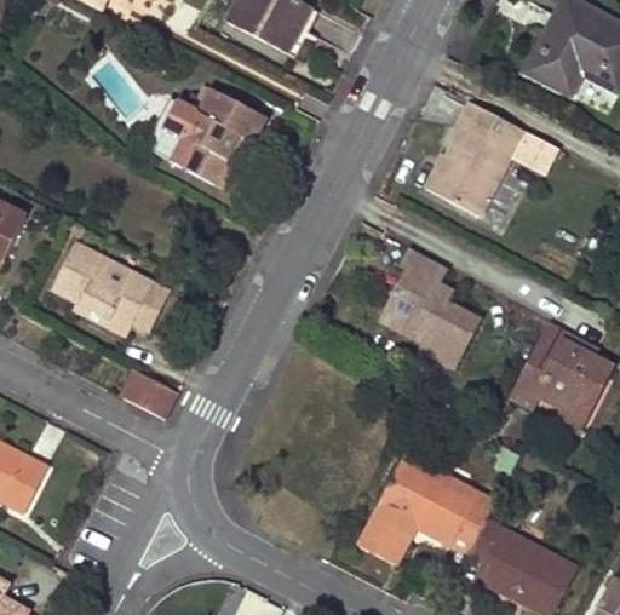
[(309,30),(320,9),(303,0),(237,0),(228,19),(290,51),(302,27),(309,30)]
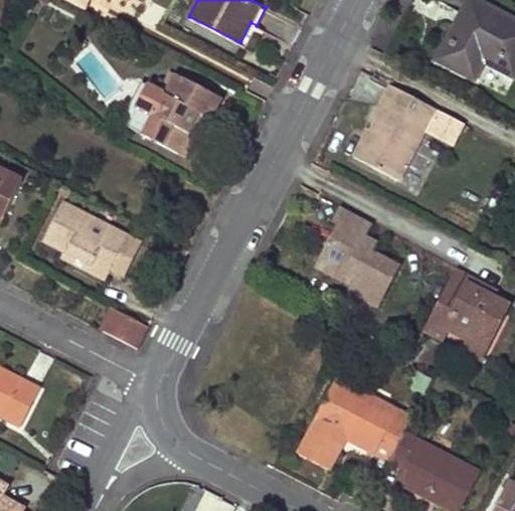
[(475,76),(485,58),(514,73),(514,72),(514,17),(481,0),(468,0),(462,12),(466,14),(460,27),(455,25),(439,57),(475,76)]
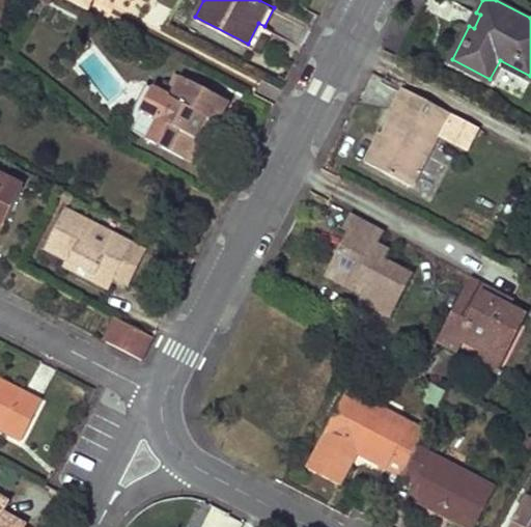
[(476,12),(469,26),(474,28),(480,15),(476,12)]
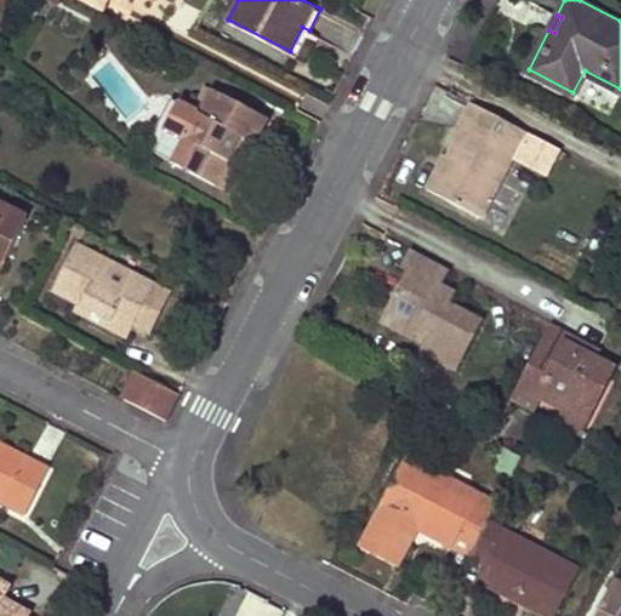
[(297,55),(309,30),(302,27),(290,51),(297,55)]
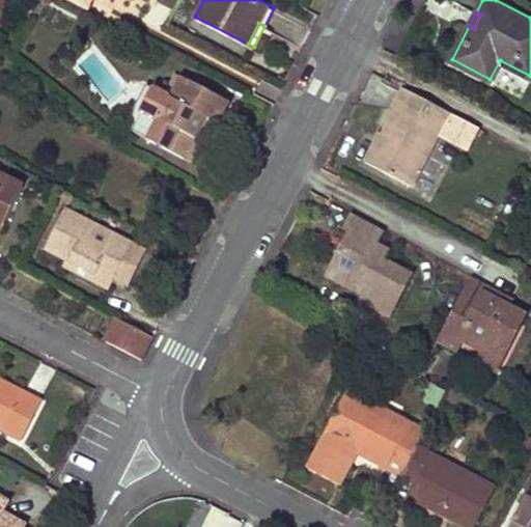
[(174,88),(182,75),(176,72),(169,85),(174,88)]
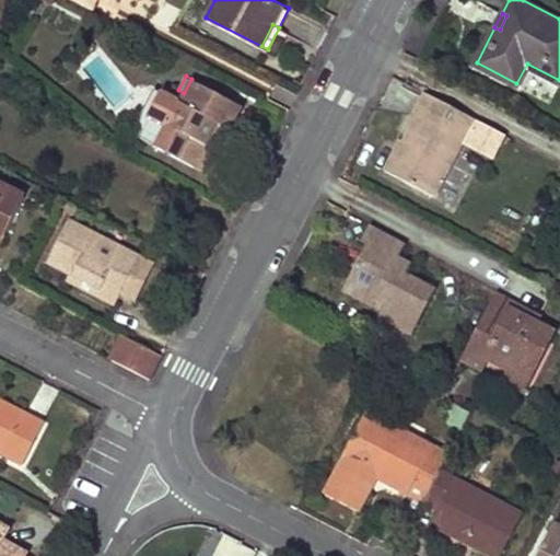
[(241,104),(191,79),(184,93),(156,146),(194,164),(216,122),(224,126),(229,128),(241,104)]
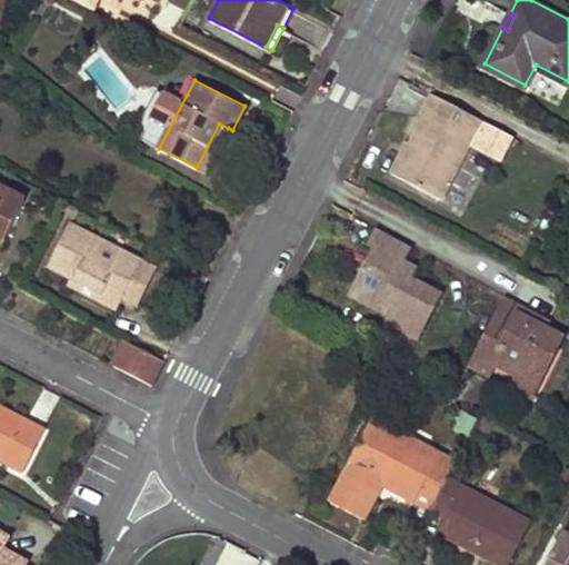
[(481,118),(432,91),(421,112),(425,115),(410,142),(406,151),(402,149),(391,170),(440,197),(469,142),(481,118)]
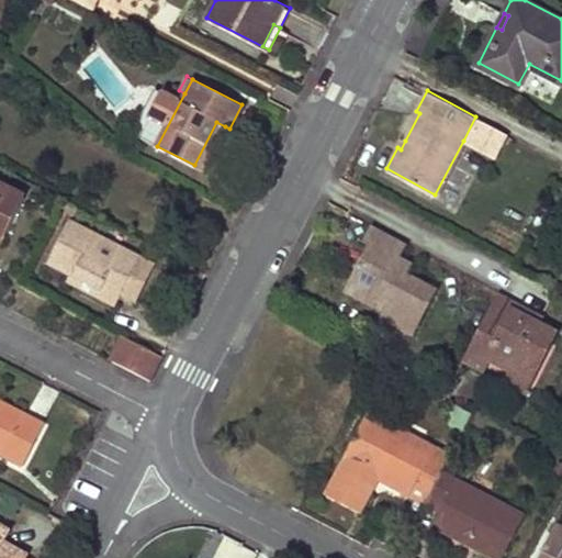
[(492,156),(504,131),(475,116),(463,141),(492,156)]
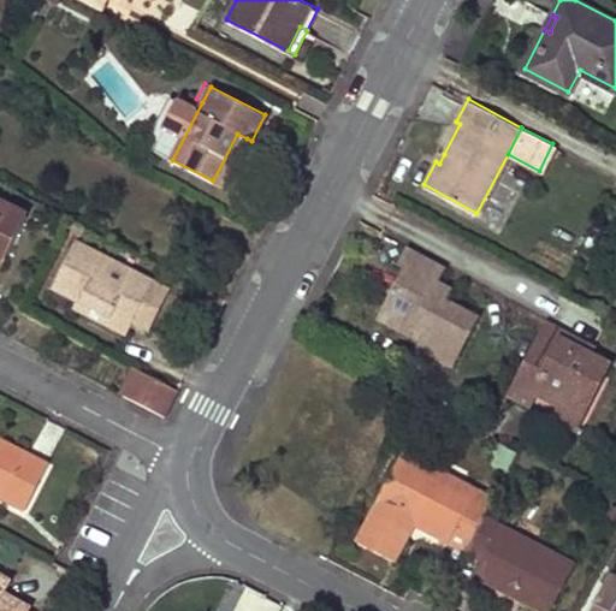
[(247,138),(237,134),(213,181),(223,185),(247,138)]
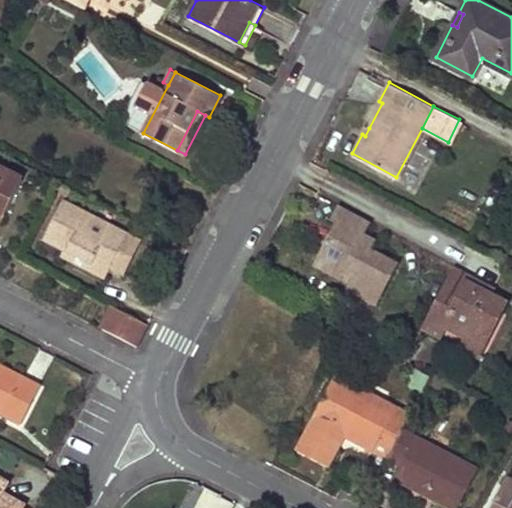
[(0,210),(5,213),(23,177),(0,165),(0,210)]
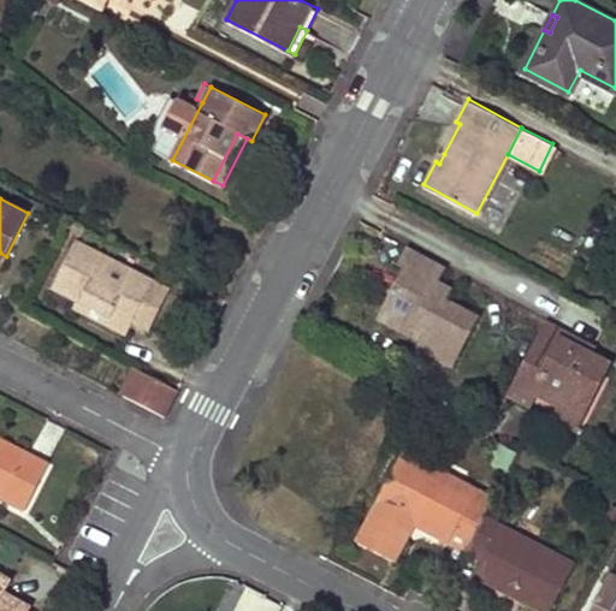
[(153,279),(76,239),(53,284),(95,306),(112,314),(108,321),(128,331),(134,316),(153,279)]
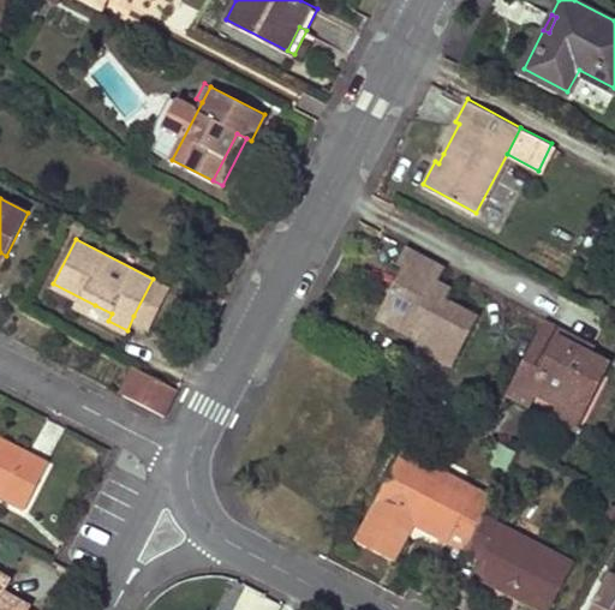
[(377,315),(411,332),(415,324),(424,329),(421,336),(417,344),(453,363),(477,316),(445,299),(451,288),(436,281),(446,264),(406,244),(396,262),(402,265),(377,315)]
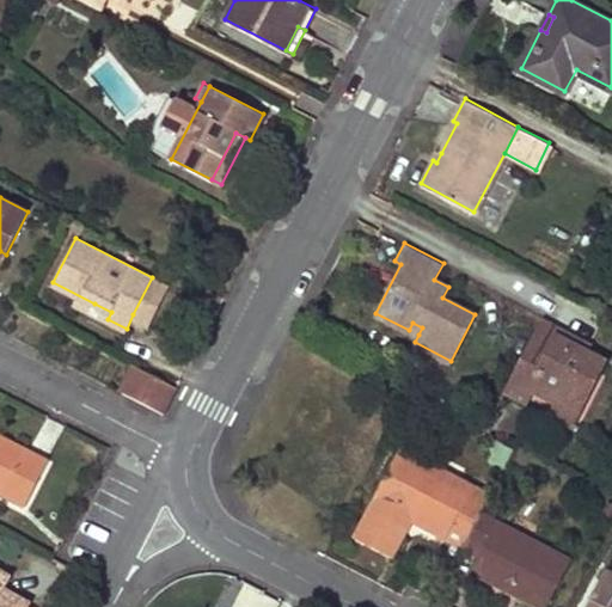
[(169,286),(152,277),(133,314),(150,323),(169,286)]
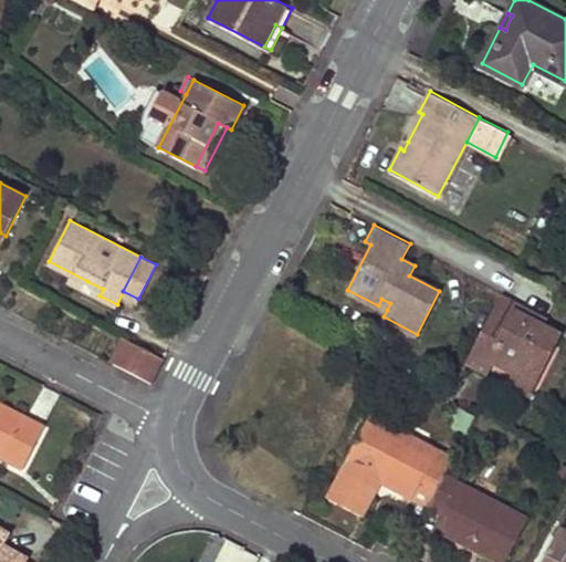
[(103,289),(87,281),(84,288),(100,295),(103,289)]
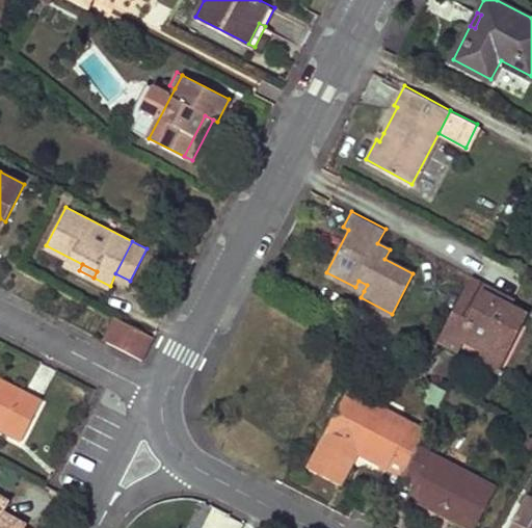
[(512,298),(470,276),(459,296),(477,306),(484,290),(509,304),(512,298)]
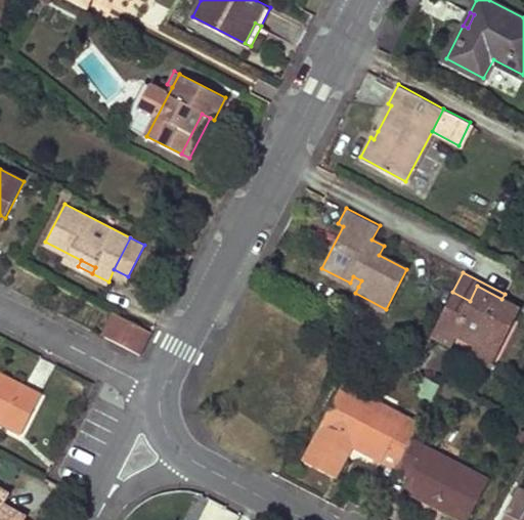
[(353,276),(350,283),(358,287),(361,280),(353,276)]
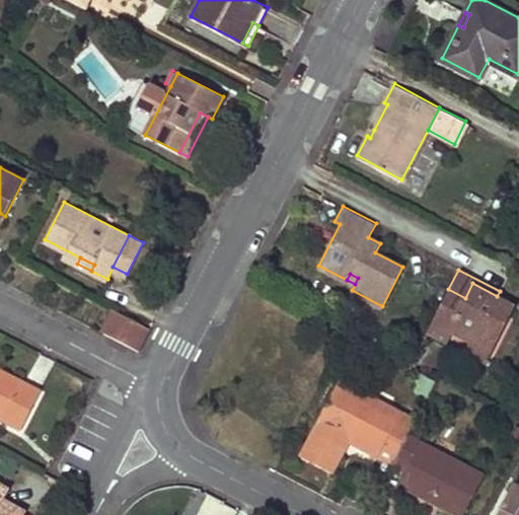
[(472,341),(490,350),(513,304),(497,296),(472,283),(465,298),(448,289),(428,329),(446,340),(451,329),(472,341)]
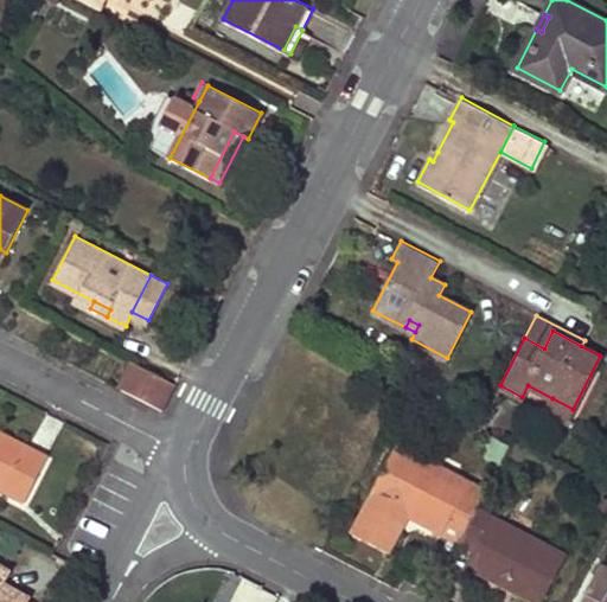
[(163,408),(176,383),(134,360),(120,386),(133,394),(163,408)]
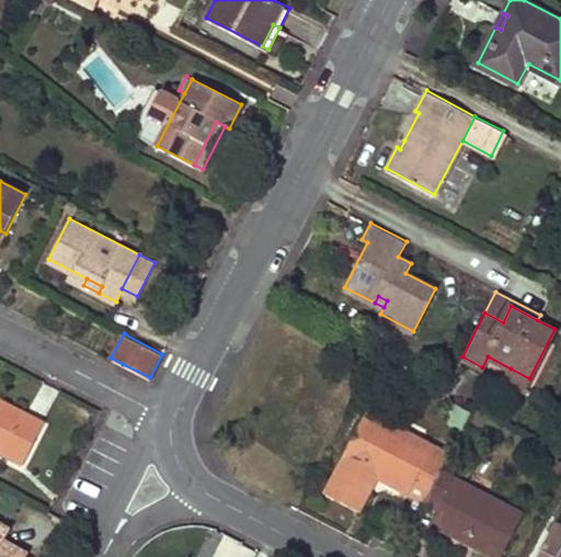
[(529,378),(511,368),(505,379),(524,388),(529,378)]
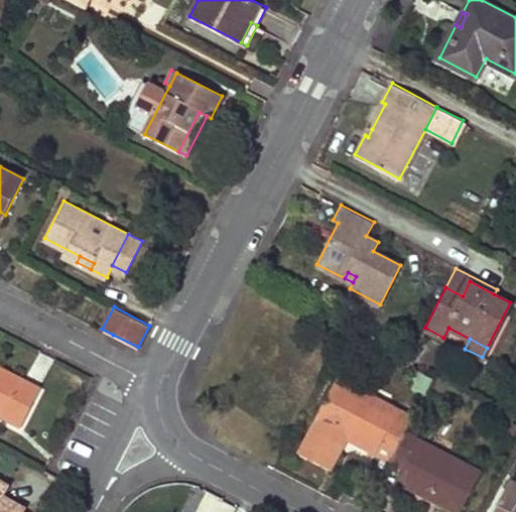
[(0,366),(0,412),(21,424),(40,388),(0,366)]
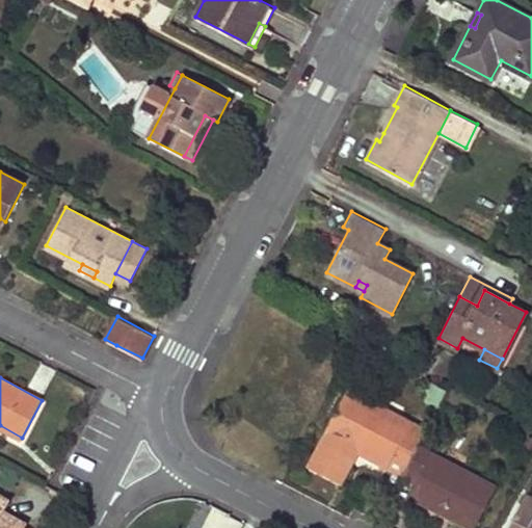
[(325,434),(309,467),(318,471),(347,458),(352,449),(357,451),(402,473),(417,446),(425,430),(346,389),(323,433),(325,434)]
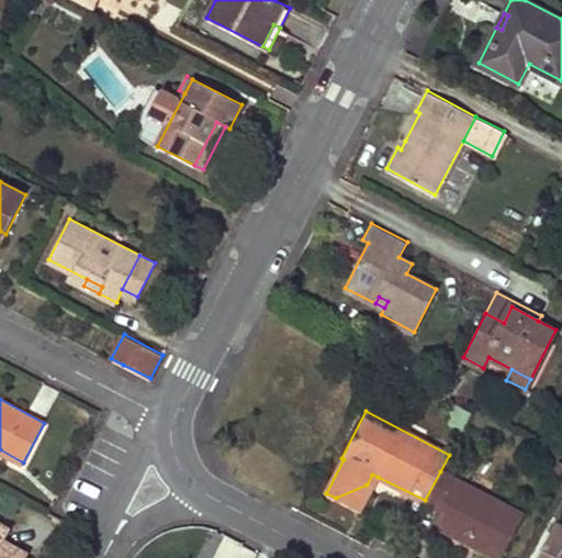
[(561,470),(561,459),(557,457),(550,470),(560,475),(561,470)]
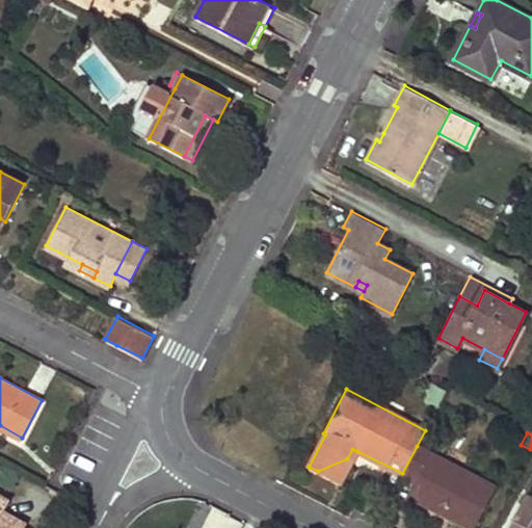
[(474,527),(496,486),(417,446),(402,473),(417,480),(409,495),(445,512),(450,504),(459,508),(454,519),(473,527),(474,527)]
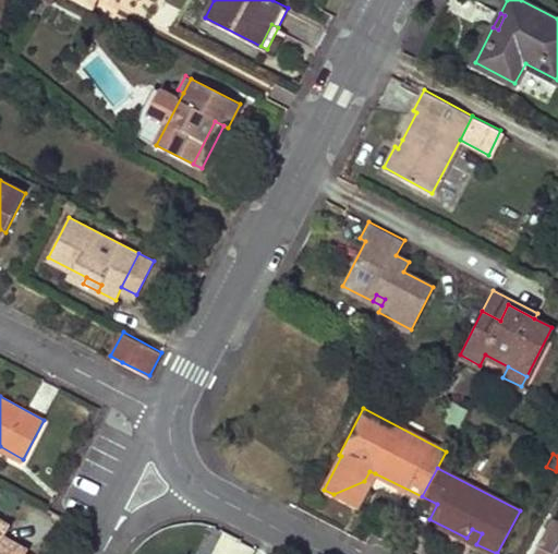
[(364,481),(334,494),(358,506),(375,473),(370,471),(364,481)]
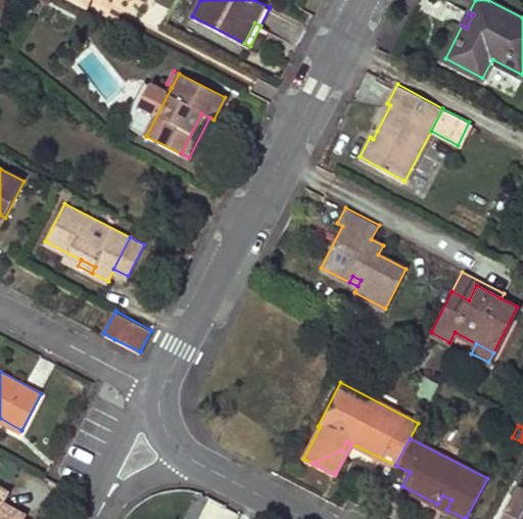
[(0,518),(24,518),(27,515),(4,502),(9,492),(0,487),(0,518)]
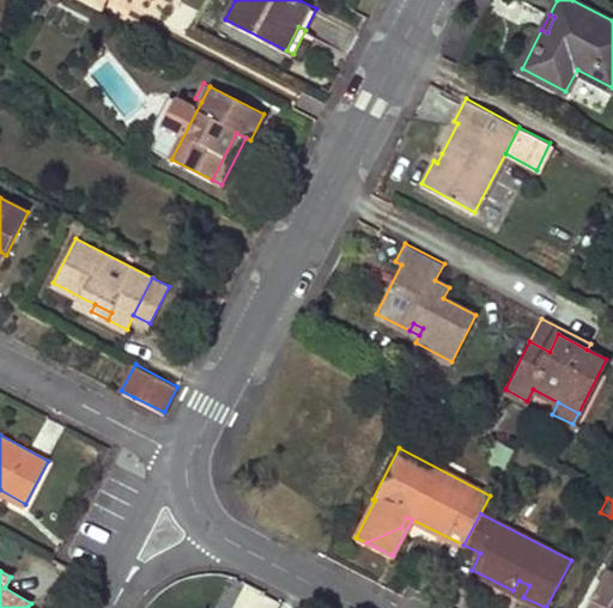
[(612,607),(612,575),(606,571),(586,607),(612,607)]
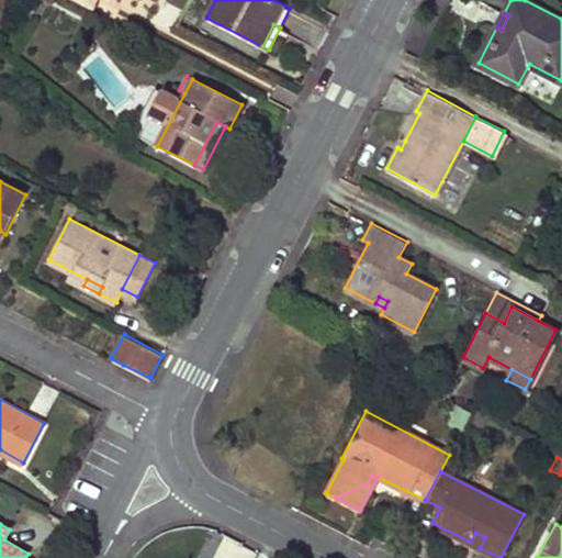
[(470,542),(480,548),(485,537),(475,533),(470,542)]
